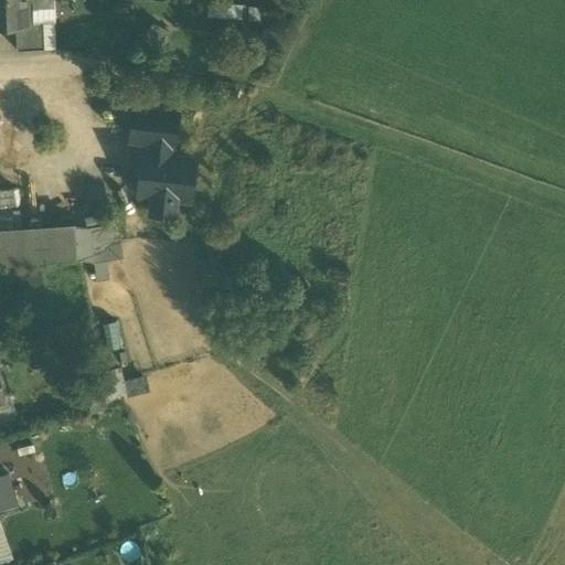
[(53,0),(0,0),(0,28),(1,28),(3,24),(16,24),(29,23),(29,22),(42,22),(55,21),(53,0)]
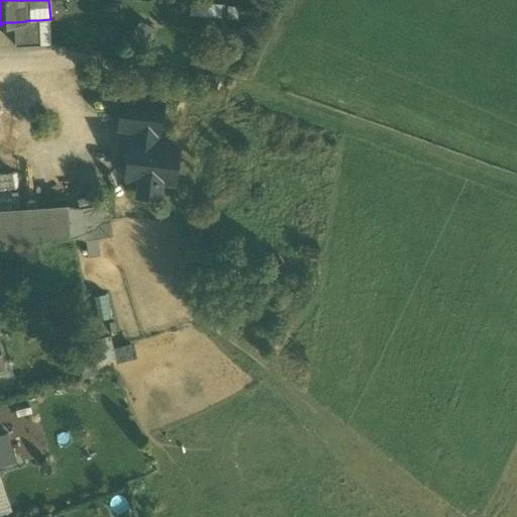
[(26,21),(14,22),(15,46),(39,45),(38,20),(26,20),(26,21)]
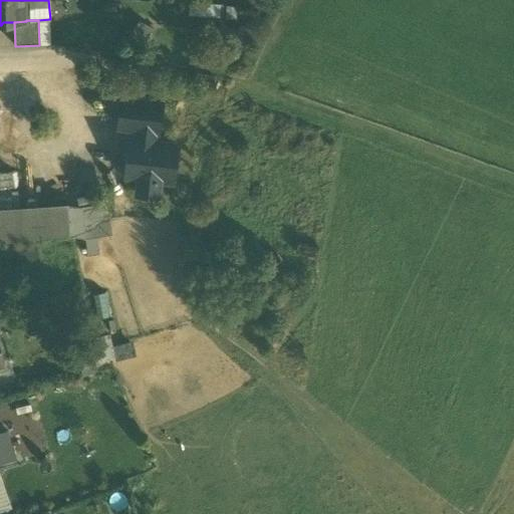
[(161,103),(121,98),(118,126),(138,129),(154,131),(158,132),(161,103)]
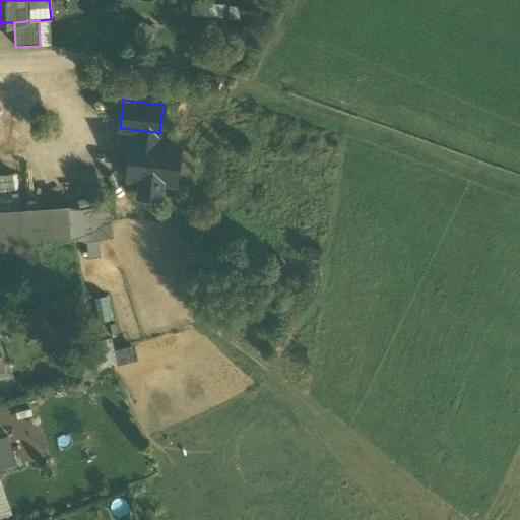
[(179,147),(154,144),(155,132),(139,130),(138,142),(130,141),(126,178),(141,179),(140,195),(157,197),(159,181),(175,183),(179,147)]
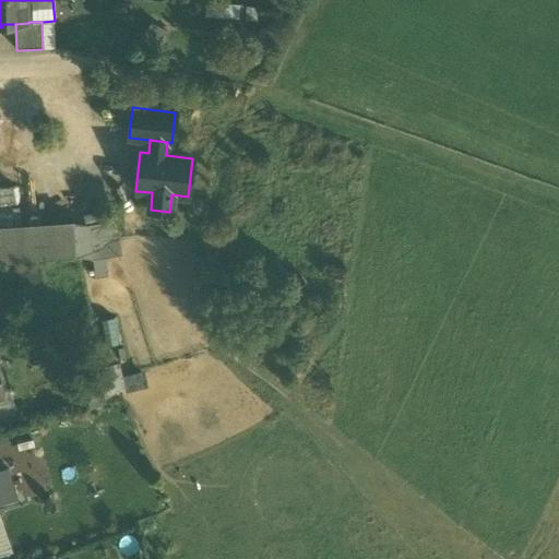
[(111,391),(149,383),(145,370),(126,375),(122,363),(106,366),(111,391)]
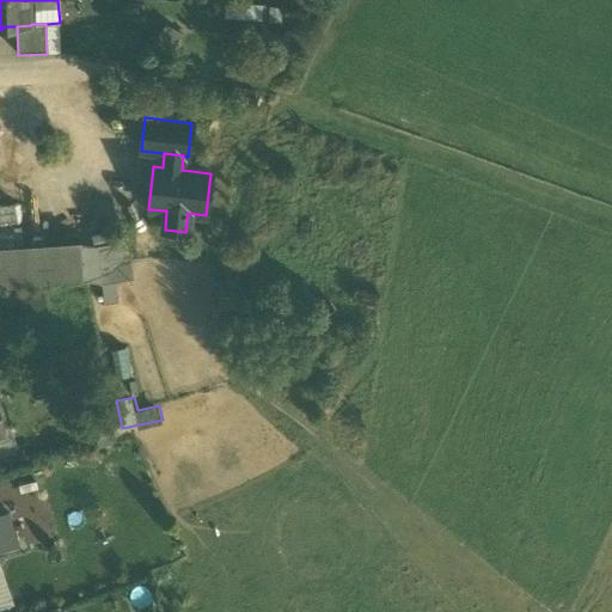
[(10,514),(0,515),(0,557),(7,556),(6,548),(19,544),(10,514)]
